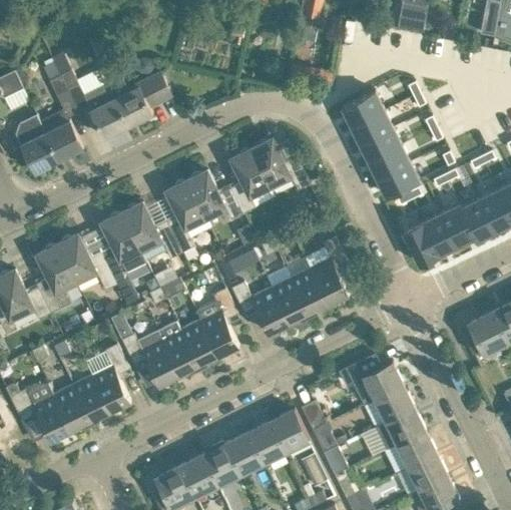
[(265,9),(266,0),(254,0),(253,6),(265,9)]
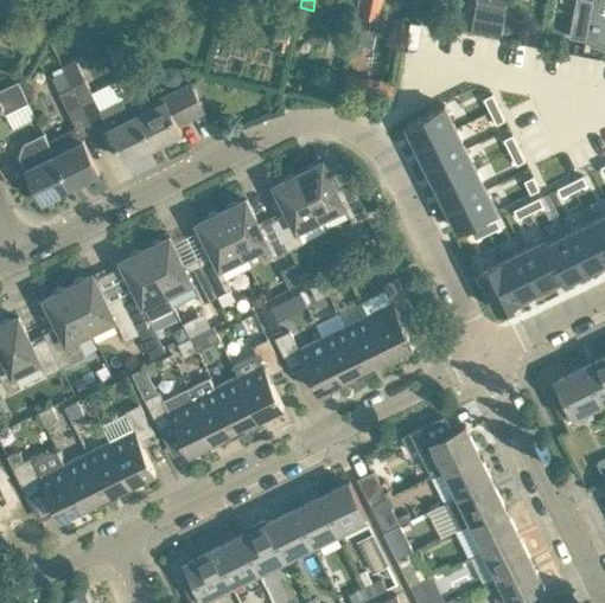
[(360,0),(358,17),(377,21),(381,0),(360,0)]
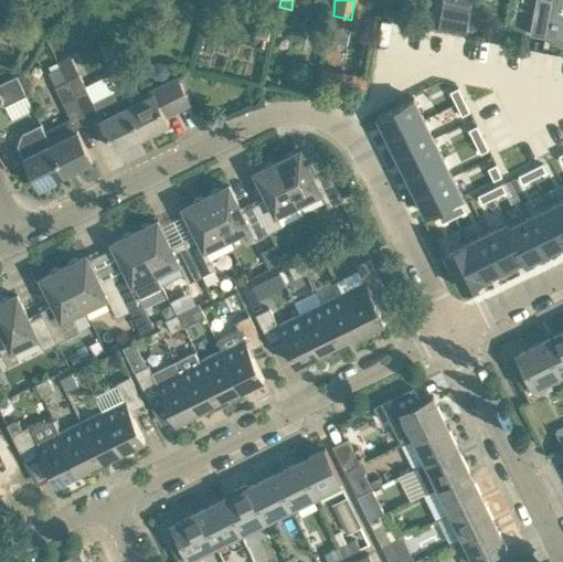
[(427,0),(423,23),(429,24),(466,31),(470,0),(427,0)]
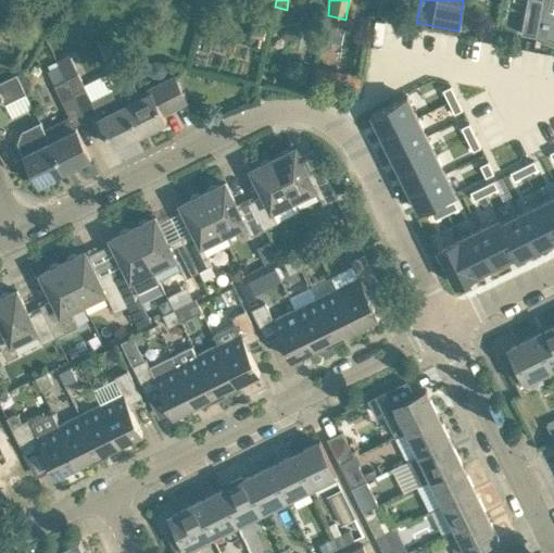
[(526,0),(519,36),(534,38),(538,21),(542,0),(541,0),(526,0)]
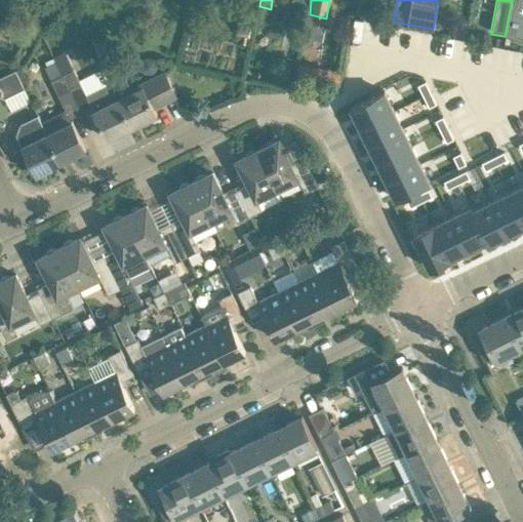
[(505,36),(505,38),(522,44),(522,0),(511,0),(512,0),(508,19),(505,36)]
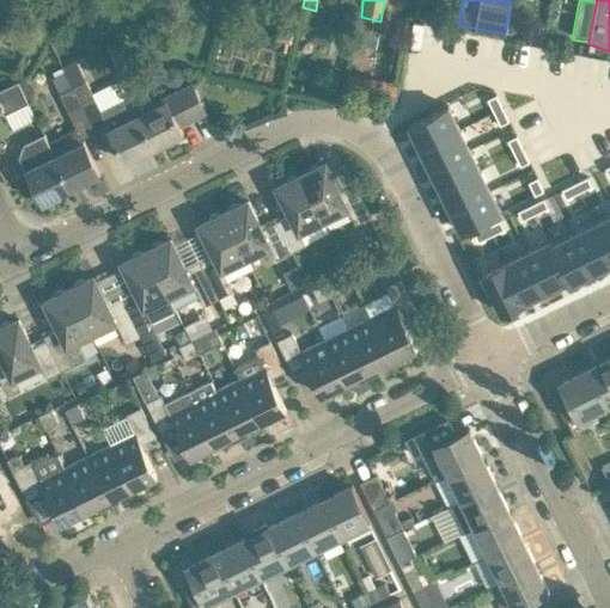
[(292,34),(278,30),(274,41),(284,44),(281,51),(286,53),(292,34)]
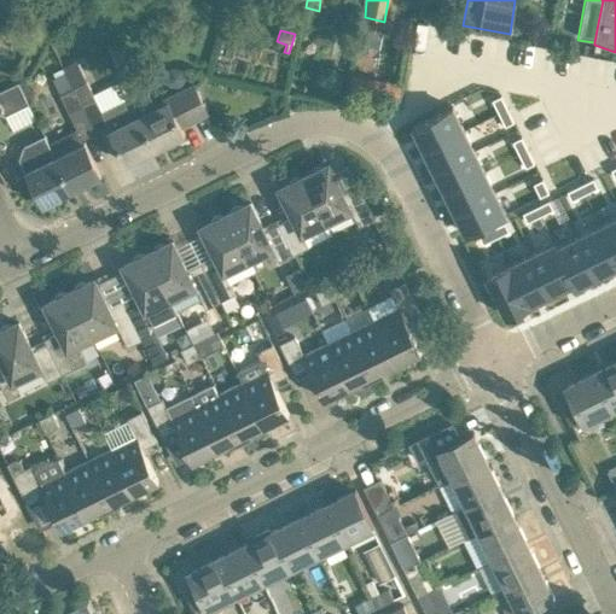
[(121,83),(133,77),(127,63),(123,64),(120,58),(116,59),(116,58),(110,60),(121,83)]
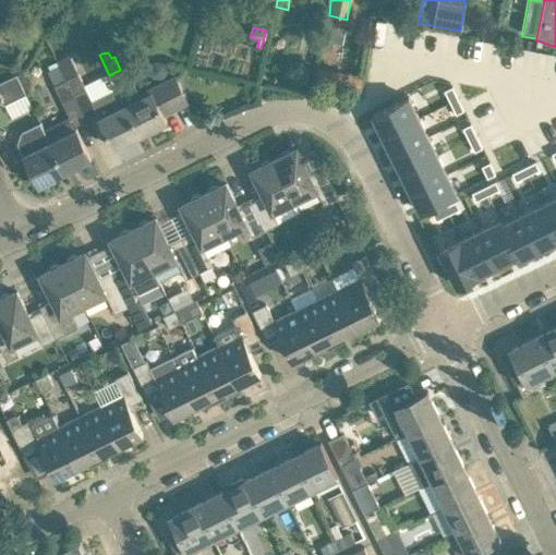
[(137,135),(117,91),(89,103),(68,57),(56,63),(84,120),(96,115),(98,118),(113,149),(115,149),(113,147),(137,135)]
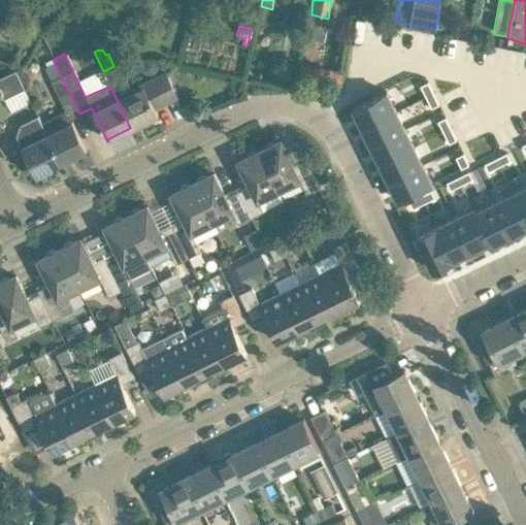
[(68,119),(79,113),(53,60),(44,64),(46,68),(43,70),(64,110),(39,124),(45,135),(60,163),(83,152),(84,153),(85,153),(70,123),(68,119)]
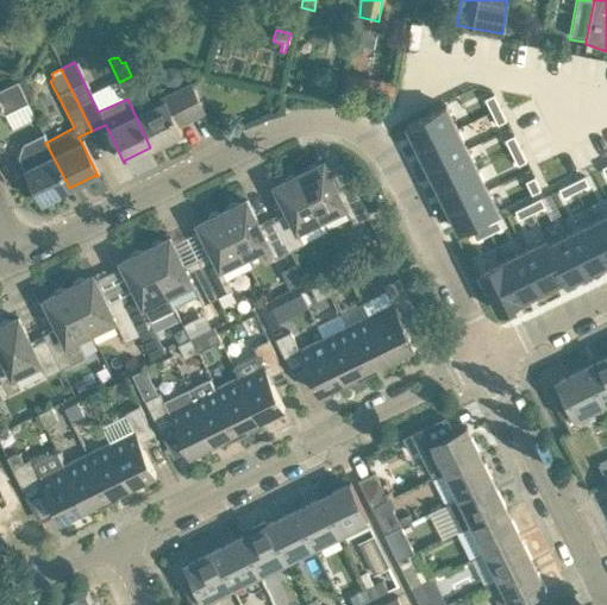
[(368,80),(364,101),(379,105),(382,83),(368,80)]
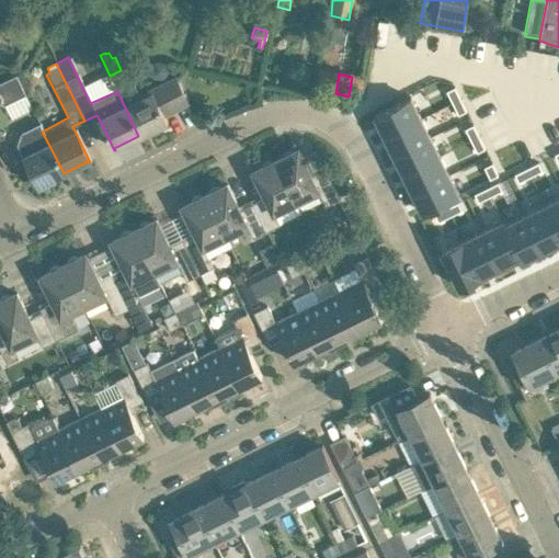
[(0,105),(3,107),(25,97),(15,77),(0,83),(0,105)]
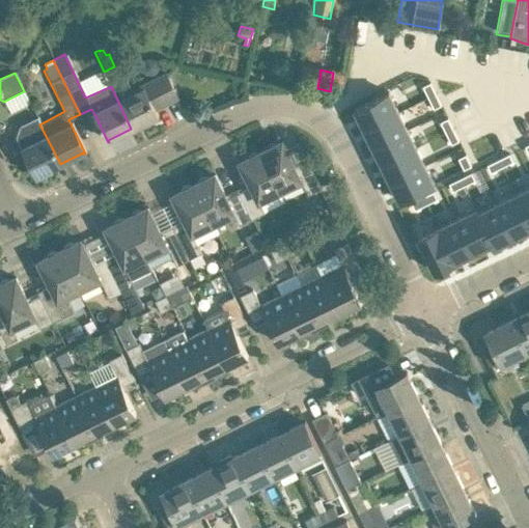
[(177,99),(168,81),(165,75),(141,87),(142,89),(129,95),(121,80),(111,85),(111,86),(131,129),(156,117),(156,118),(158,118),(154,111),(177,99)]
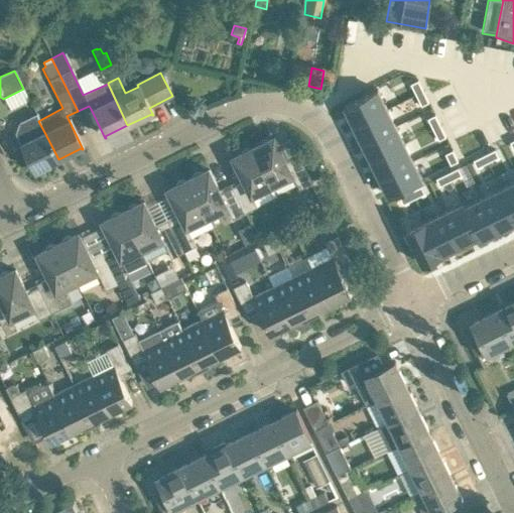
[(416,82),(409,86),(414,96),(422,93),(416,82)]
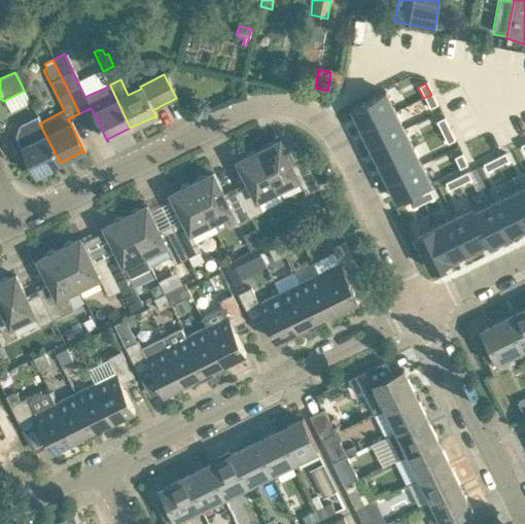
[(385,93),(350,109),(360,130),(394,112),(385,93)]
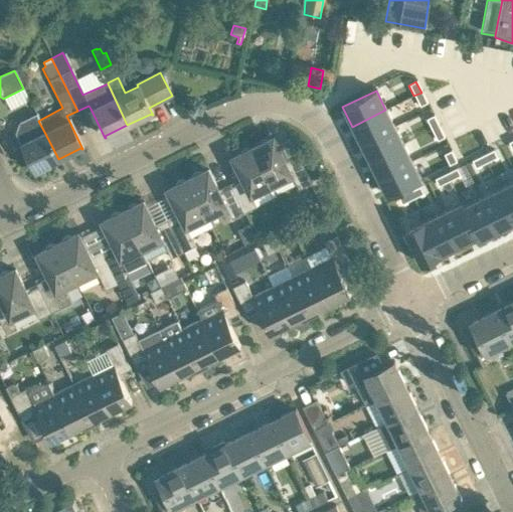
[(421,93),(413,96),(419,107),(426,104),(421,93)]
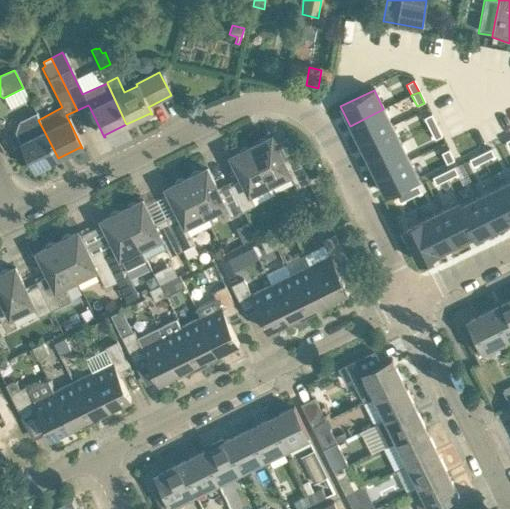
[(383,109),(350,126),(358,143),(391,127),(383,109)]
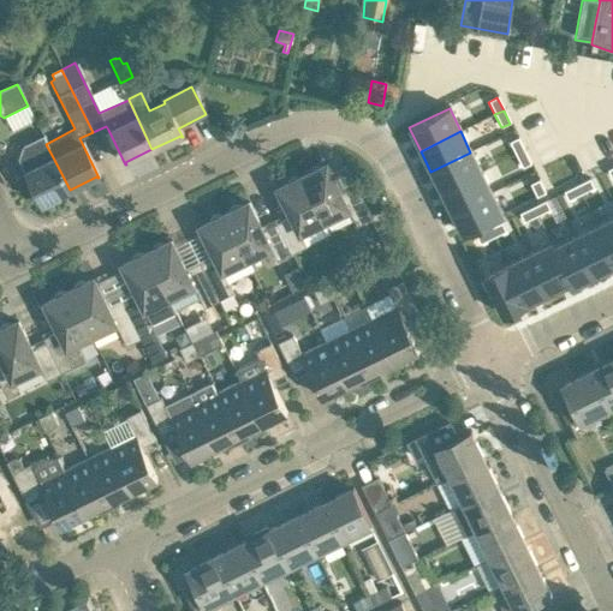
[(53,157),(46,144),(43,138),(23,148),(19,160),(43,209),(59,202),(57,196),(70,190),(53,157)]
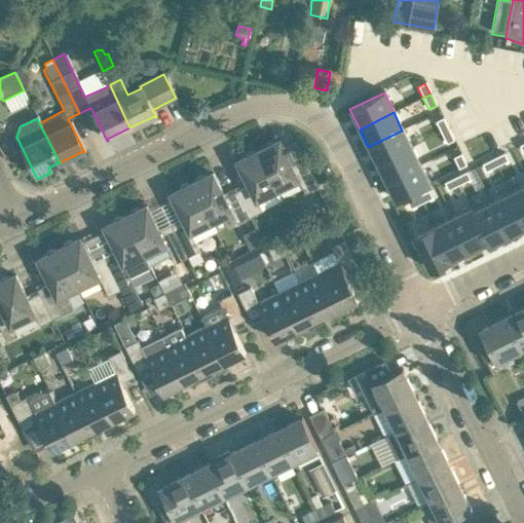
[(442,119),(435,122),(440,134),(448,129),(442,119)]
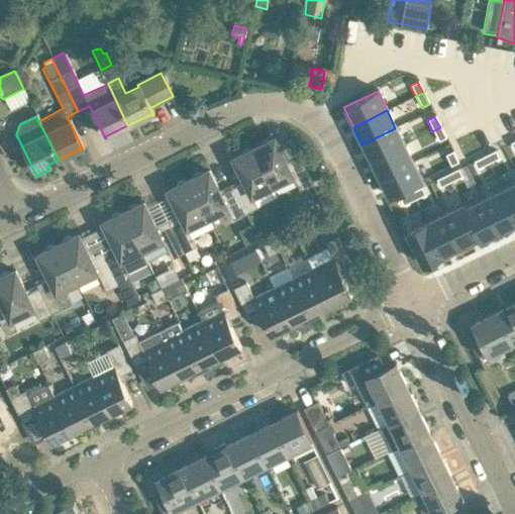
[(440,127),(432,131),(438,142),(445,138),(440,127)]
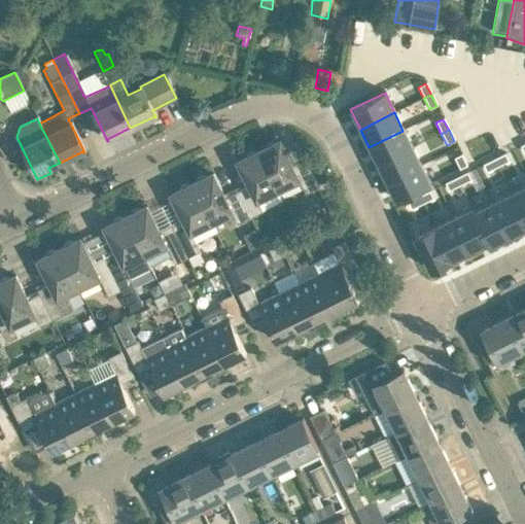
[(403,131),(369,147),(378,165),(412,148),(403,131)]
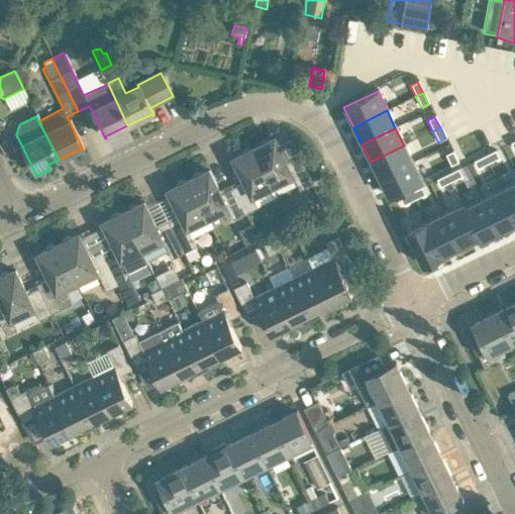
[(299,192),(311,186),(297,157),(285,163),(274,139),(266,143),(263,142),(260,143),(258,145),(256,147),(252,149),(271,187),(291,177),(299,192)]
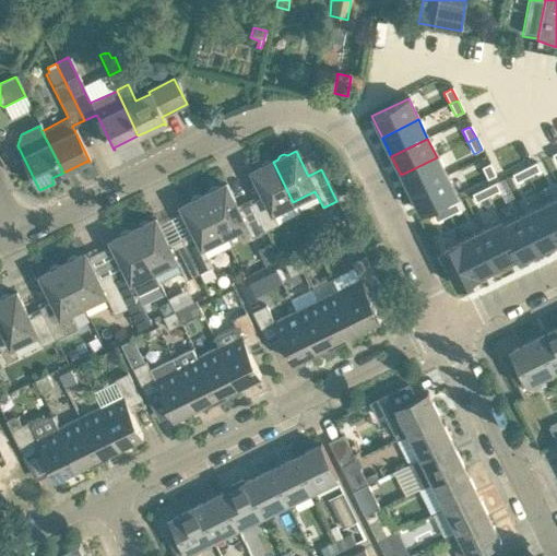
[(437,157),(401,175),(410,193),(446,176),(437,157)]
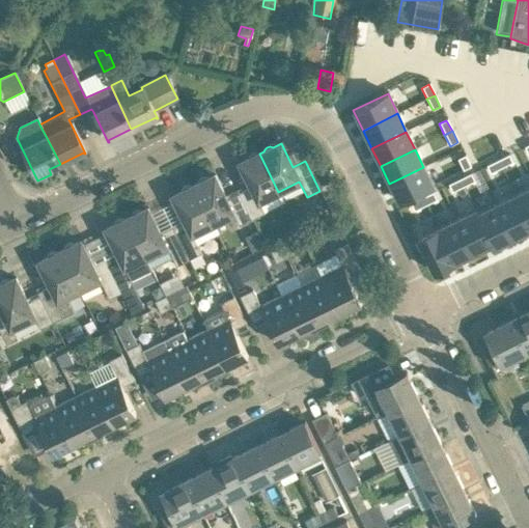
[(257,202),(278,192),(259,154),(256,156),(253,155),(250,156),(248,158),(246,160),(239,164),(250,188),(238,194),(251,220),(263,214),(257,202)]
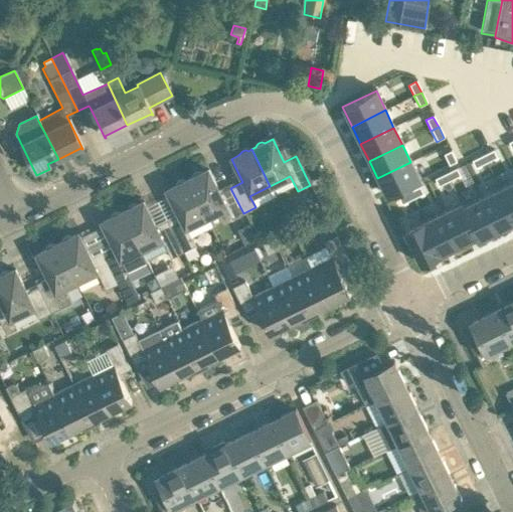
[(493,151),(482,156),(485,164),(496,158),(493,151)]
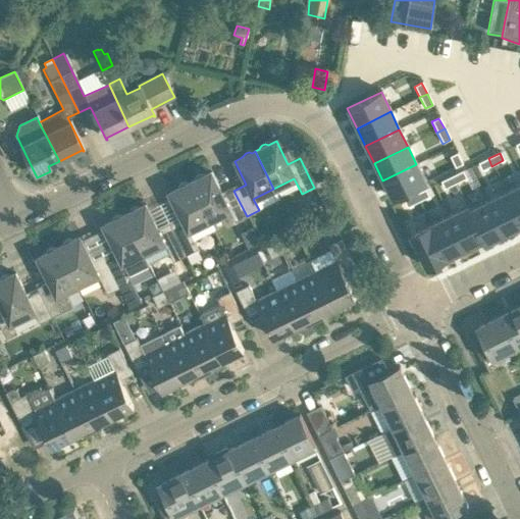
[(457,154),(449,157),(455,168),(462,164),(457,154)]
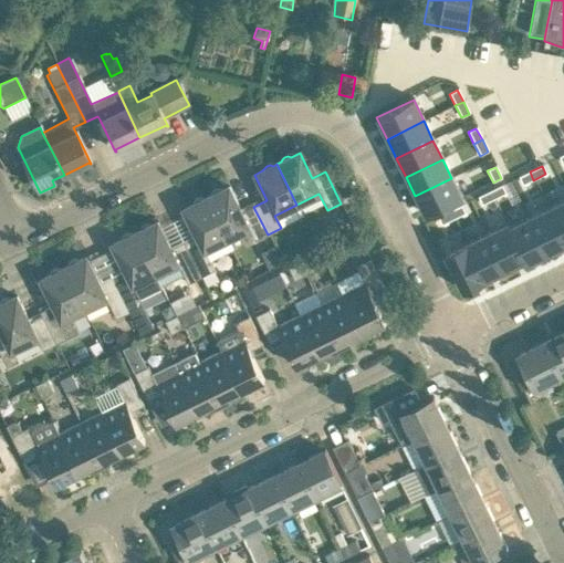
[(530,171),(518,178),(522,186),(533,180),(530,171)]
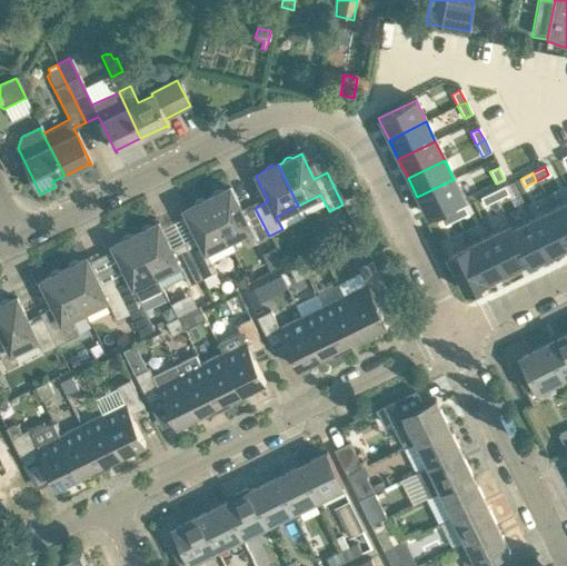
[(454,179),(417,197),(427,217),(464,199),(454,179)]
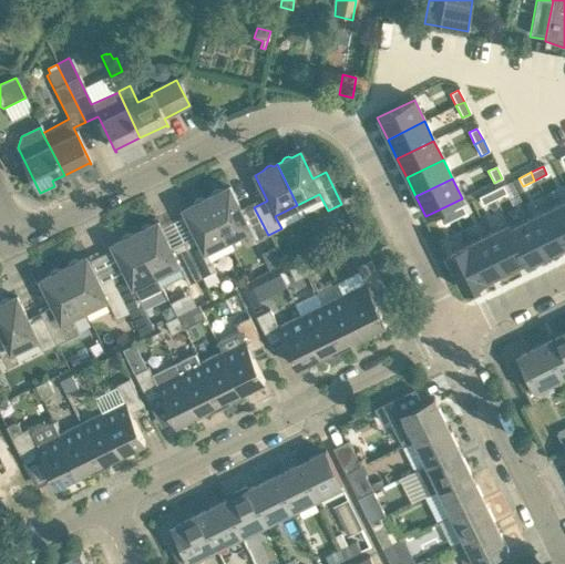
[(502,186),(490,193),(494,201),(506,194),(502,186)]
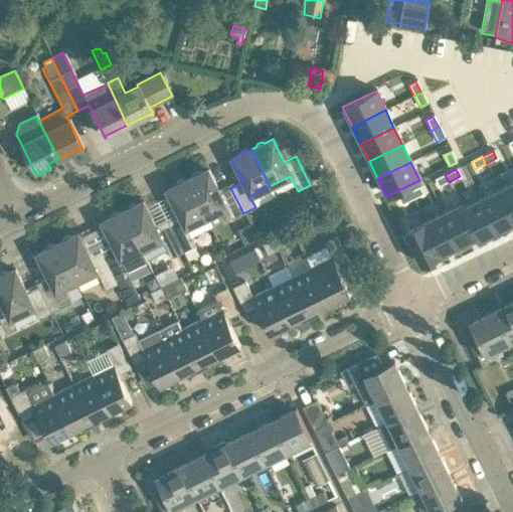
[(243,213),(230,188),(219,194),(207,171),(200,175),(197,174),(194,175),(191,176),(190,179),(187,181),(205,218),(225,208),(231,219),(243,213)]
